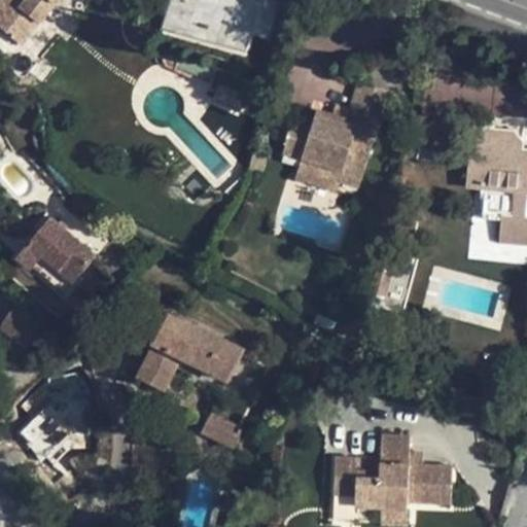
[(0,0),(0,26),(1,28),(21,43),(56,0),(0,0)]
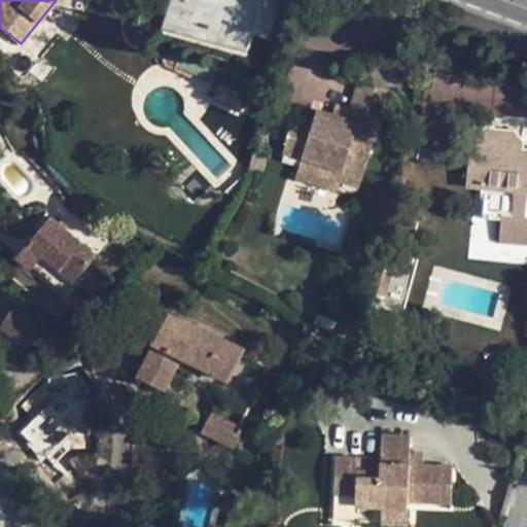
[(281,1),(276,0),(168,0),(161,29),(227,47),(233,30),(251,36),(270,41),(281,1)]
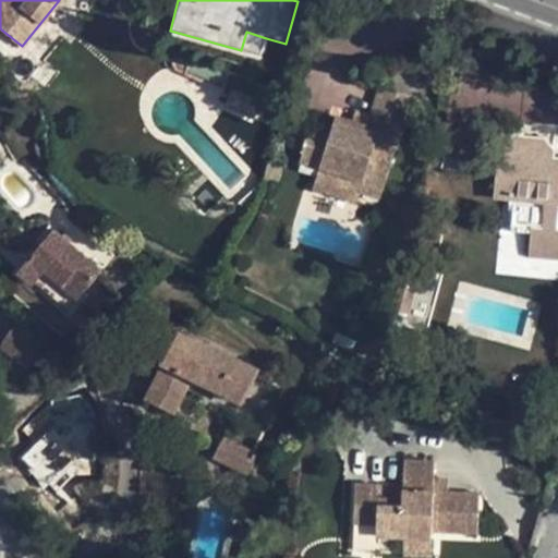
[(266,38),(246,32),(241,50),(261,56),(266,38)]
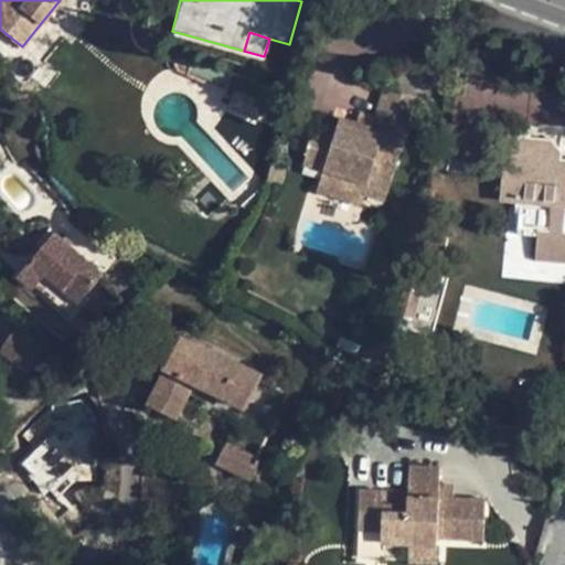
[(475,48),(462,44),(459,54),(470,59),(475,48)]
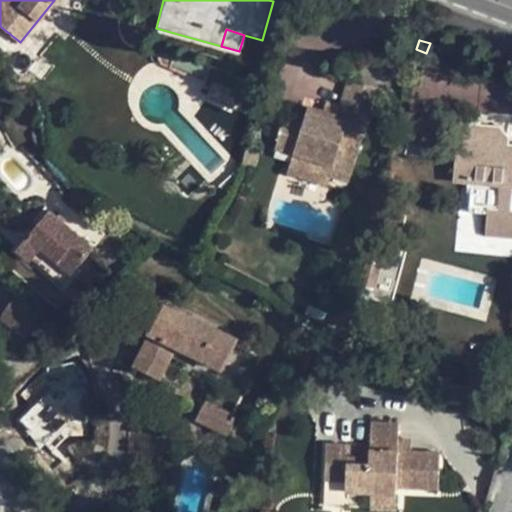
[(378,88),(349,79),(341,107),(348,109),(370,116),(378,88)]
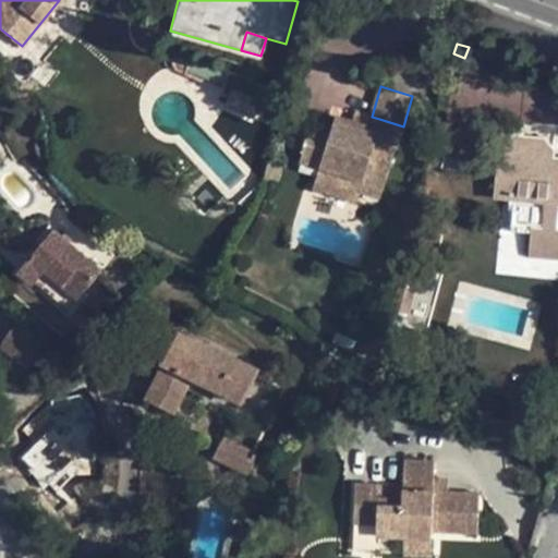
[(355,112),(352,122),(376,130),(379,119),(372,117),(355,112)]
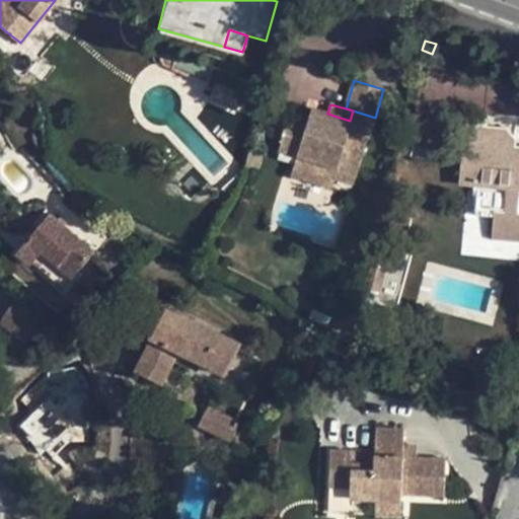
[(327,114),(312,108),(307,124),(289,118),(279,150),(297,155),(300,148),(322,155),(320,162),(338,167),(335,177),(354,183),(375,118),(353,110),(350,121),(327,114)]
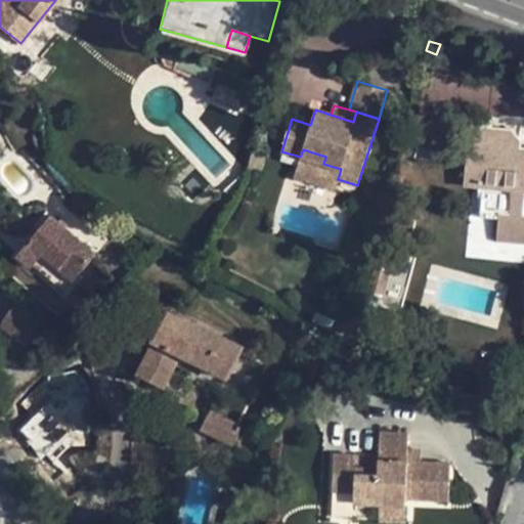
[(513,129),(469,125),(464,183),(483,185),(480,218),(497,219),(495,242),(523,244),(523,147),(521,147),(522,141),(513,129)]
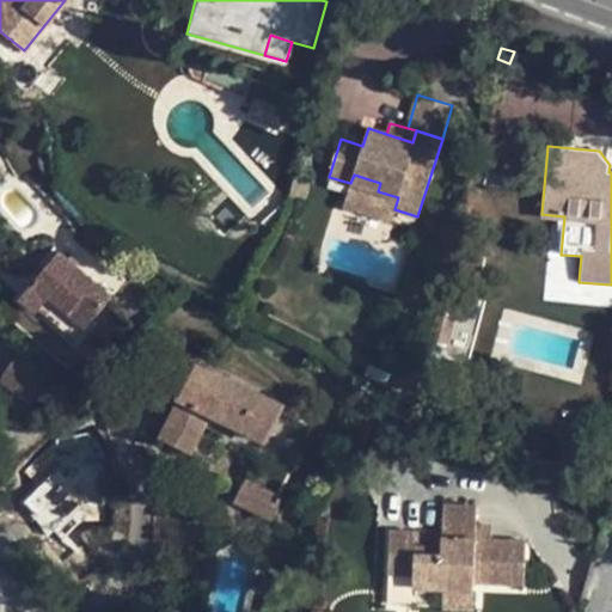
[(380,183),(354,175),(350,183),(378,191),(380,183)]
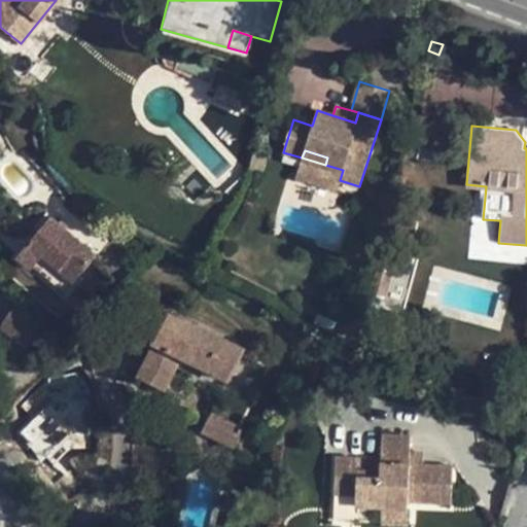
[(325,165),(302,157),(295,177),(337,189),(340,180),(343,170),(325,165)]
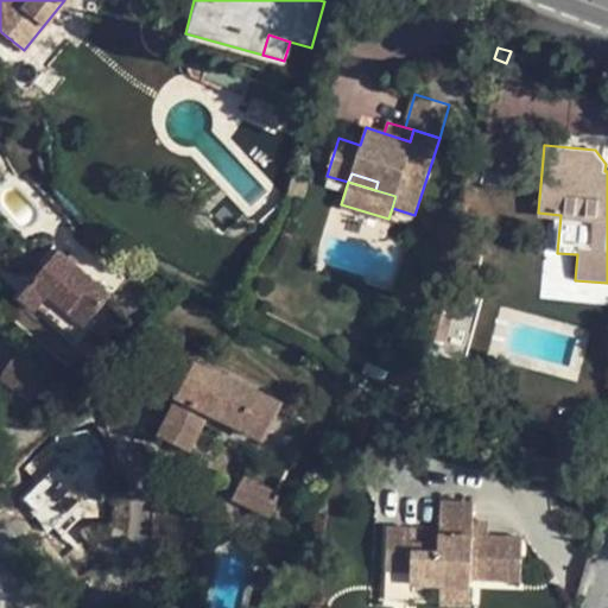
[(112,295),(59,249),(19,298),(37,311),(38,309),(43,304),(78,334),(112,295)]
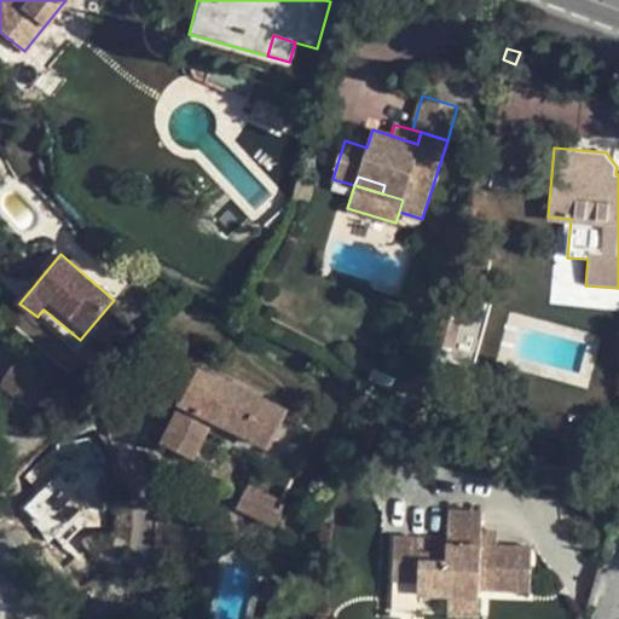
[(80,340),(44,310),(39,314),(76,345),(80,340)]
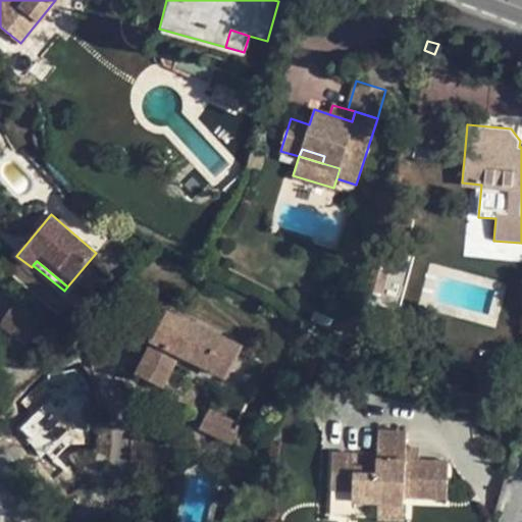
[(375,267),(369,291),(378,293),(384,269),(375,267)]
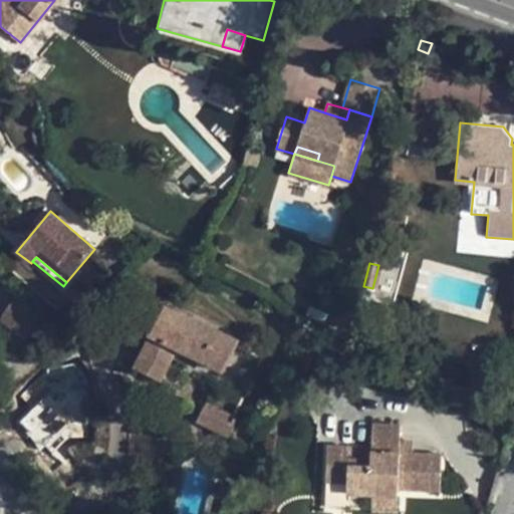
[(41,314),(17,297),(1,319),(26,336),(41,314)]
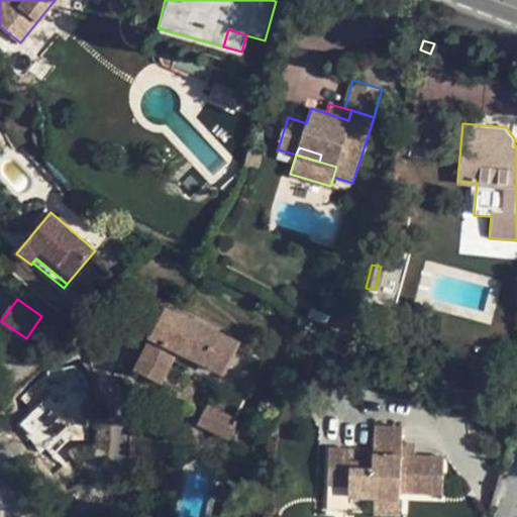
[(166,307),(149,339),(151,340),(135,371),(161,385),(178,350),(224,374),(238,343),(166,307)]
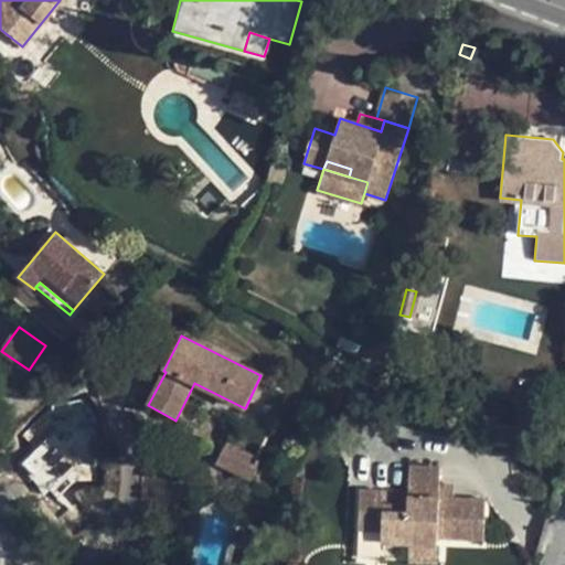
[(284,369),(272,363),(267,371),(279,376),(284,369)]
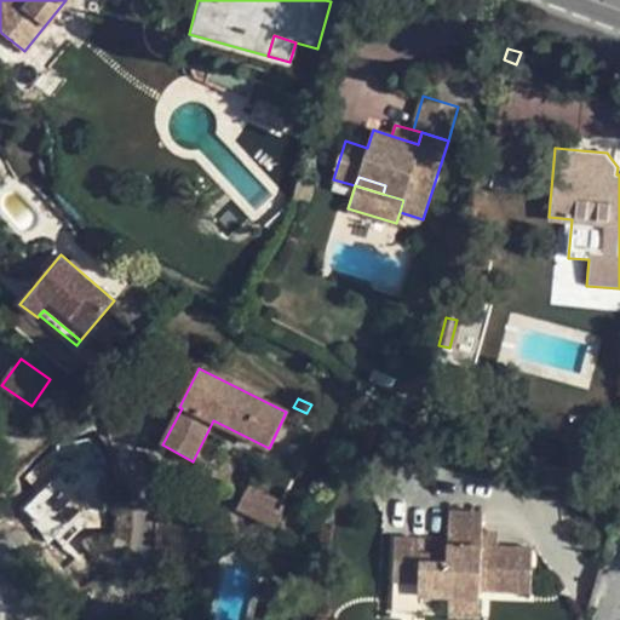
[(68,477),(23,498),(42,539),(121,501),(91,438),(57,455),(68,477)]
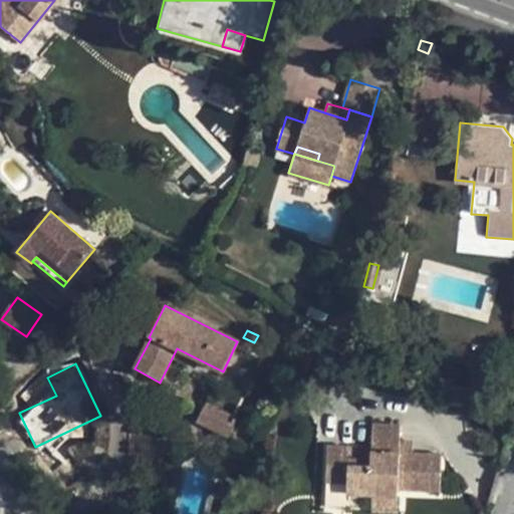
[(206,402),(196,422),(229,437),(238,419),(206,402)]
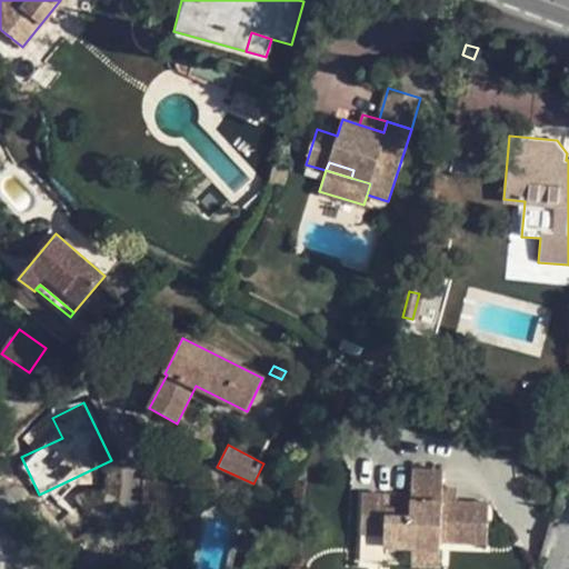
[(410,508),(385,508),(385,493),(362,493),(360,532),(385,533),(385,547),(411,548),(441,549),(441,542),(488,543),(489,503),(457,501),(442,500),(442,489),(443,471),(412,469),(411,495),(410,508)]
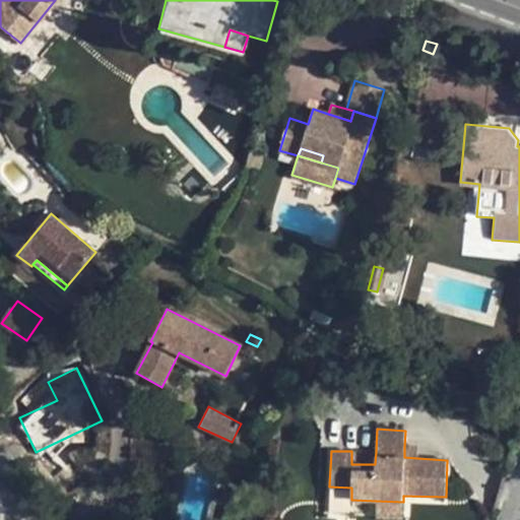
[(418,447),(404,447),(404,457),(417,458),(418,447)]
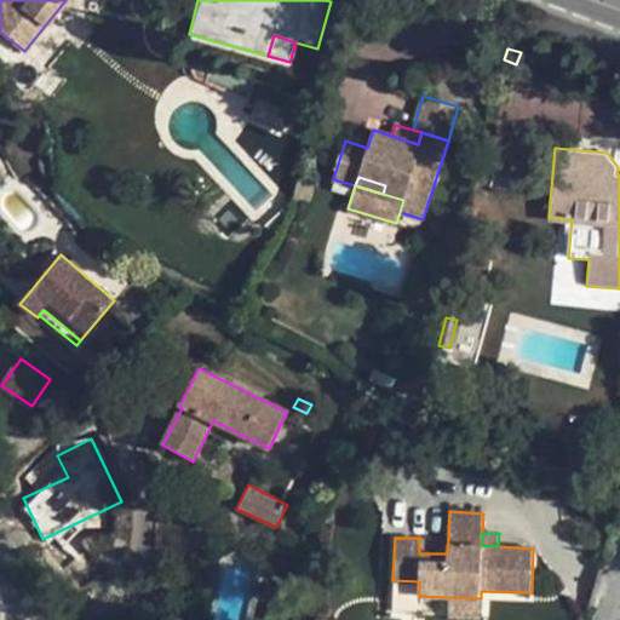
[(448,539),(419,538),(419,554),(447,554),(448,539)]
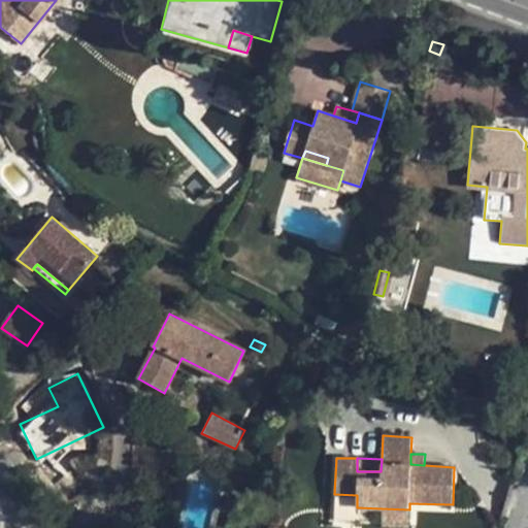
[(339,525),(340,505),(328,506),(328,524),(339,525)]
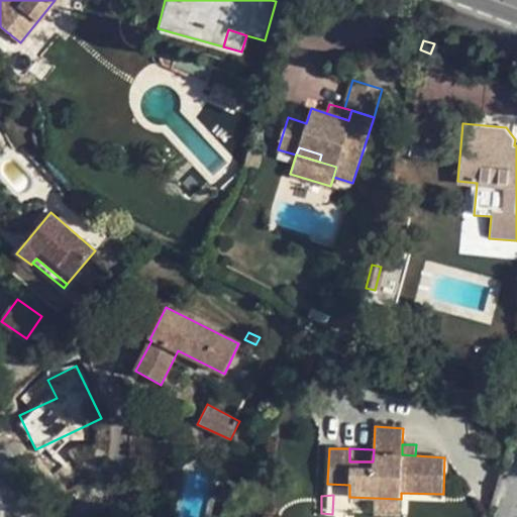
[(401,499),(374,498),(373,514),(400,515),(401,499)]
